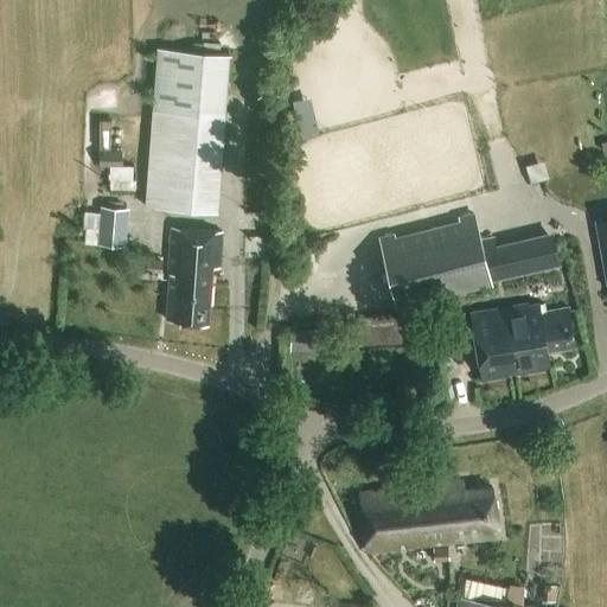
[(157,49),(145,206),(218,212),(230,53),(157,49)]
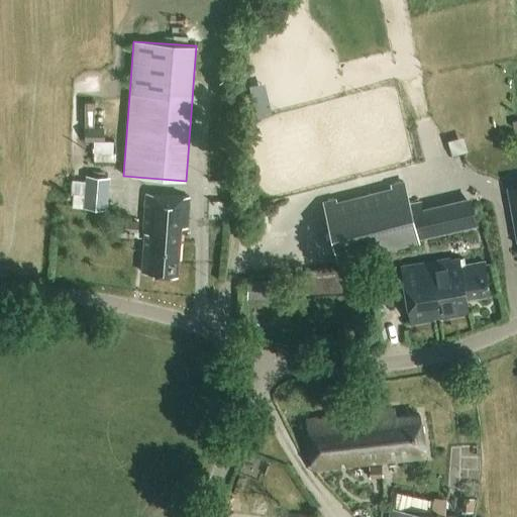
[(253,84),(263,115),(280,110),(271,79),(253,84)]
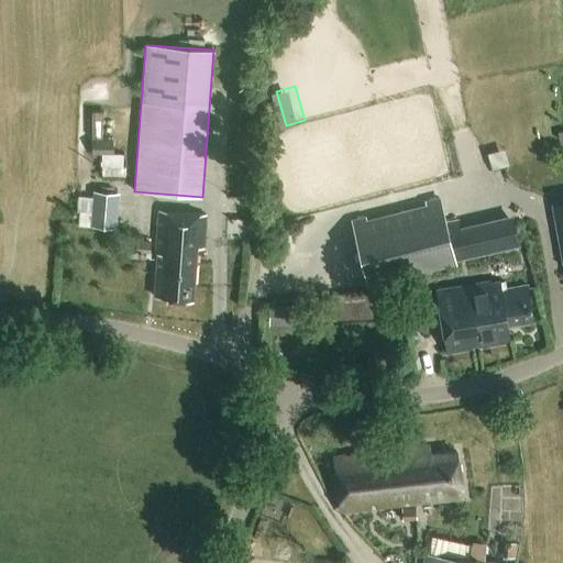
[(92,112),(92,155),(113,155),(113,140),(102,140),(102,112),(92,112)]
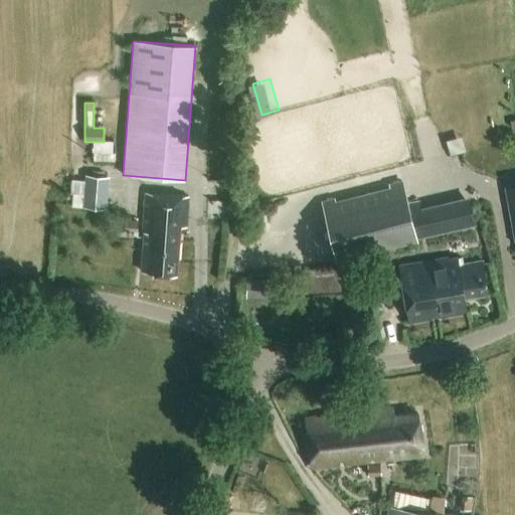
[(106,209),(109,177),(87,175),(83,195),(72,193),(71,206),(106,209)]
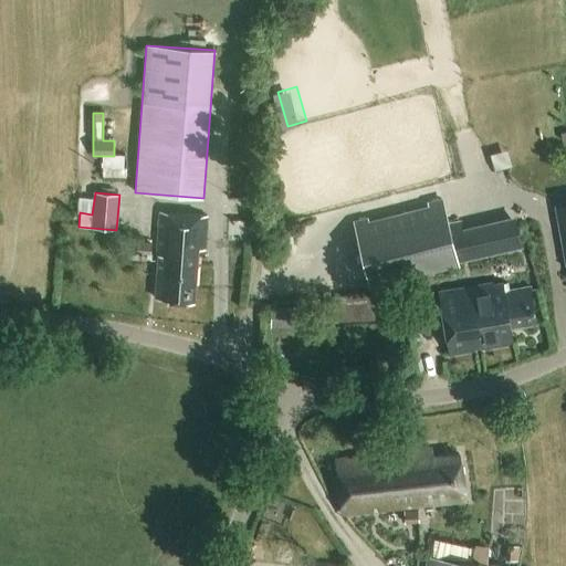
[(512,218),(462,230),(460,221),(449,223),(443,200),(355,221),(371,287),(520,252),(512,218)]
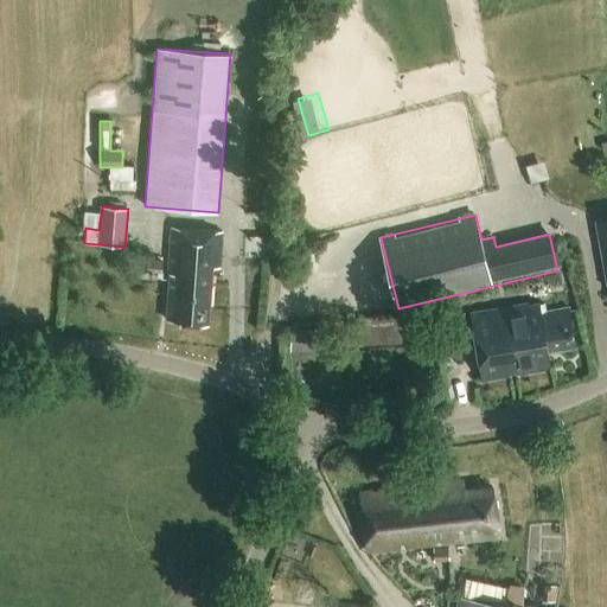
[(606,217),(596,219),(606,279),(606,217)]
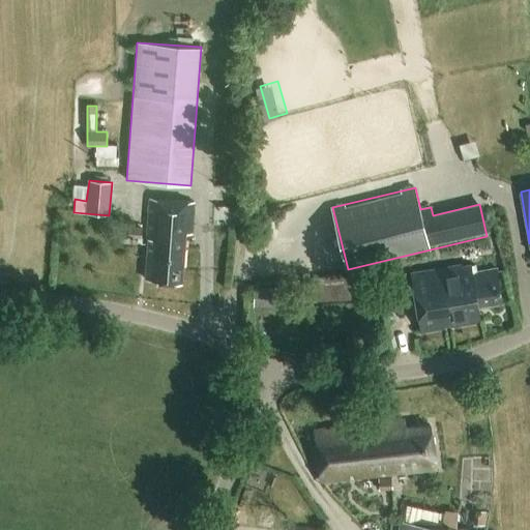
[(194,234),(196,199),(152,196),(146,280),(183,283),(186,233),(194,234)]
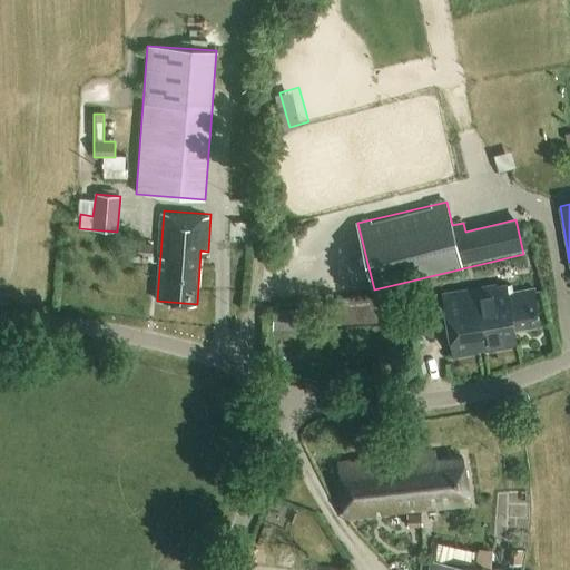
[(137,244),(136,256),(151,256),(153,245),(137,244)]
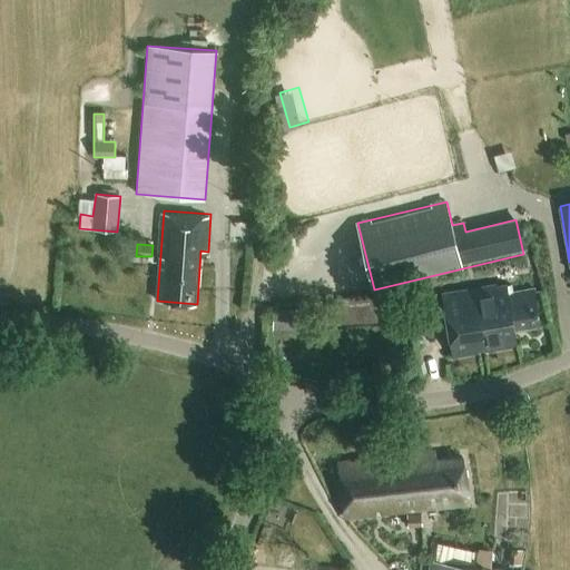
[(507,284),(443,294),(453,355),(517,346),(513,330),(536,326),(530,290),(508,293),(507,284)]
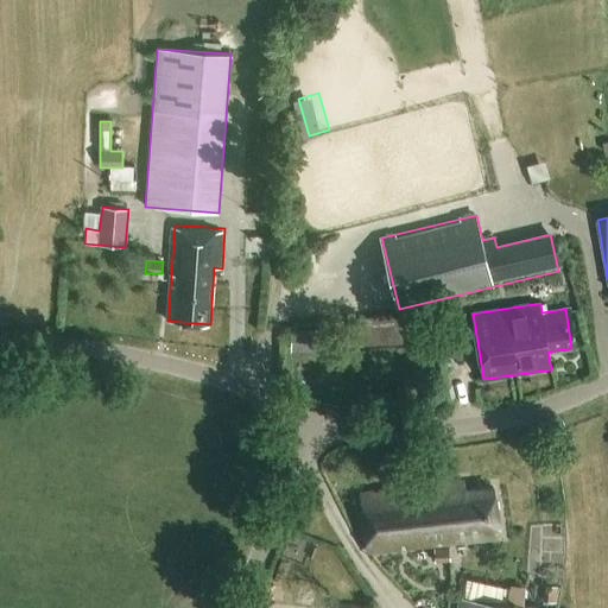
[(291,335),(291,353),(320,354),(321,336),(291,335)]
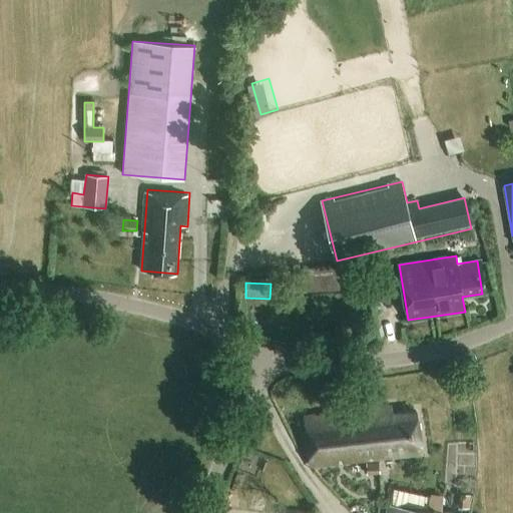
[(307,466),(422,455),(418,413),(394,415),(394,407),(349,411),(350,418),(337,420),(336,413),(303,416),(307,466)]
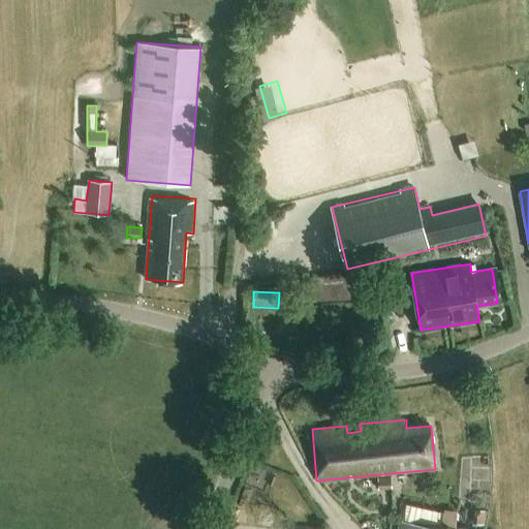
[(391,476),(376,477),(377,489),(392,488),(391,476)]
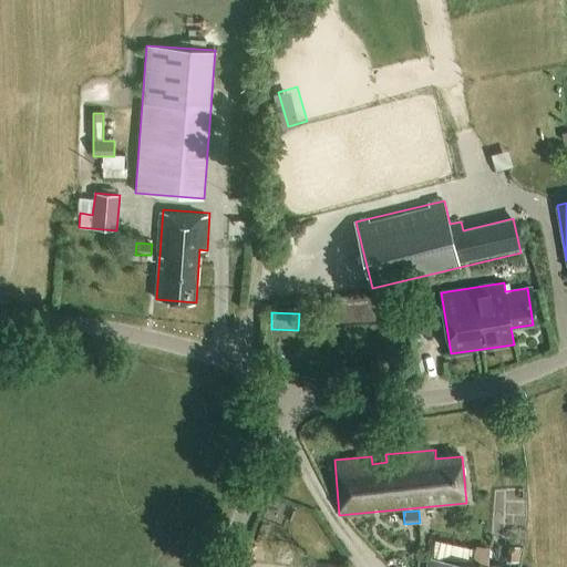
[(498,566),(488,566),(490,547),(475,546),(473,564),(467,564),(470,550),(465,547),(451,546),(452,543),(435,540),(433,559),(431,558),(429,566),(498,566)]
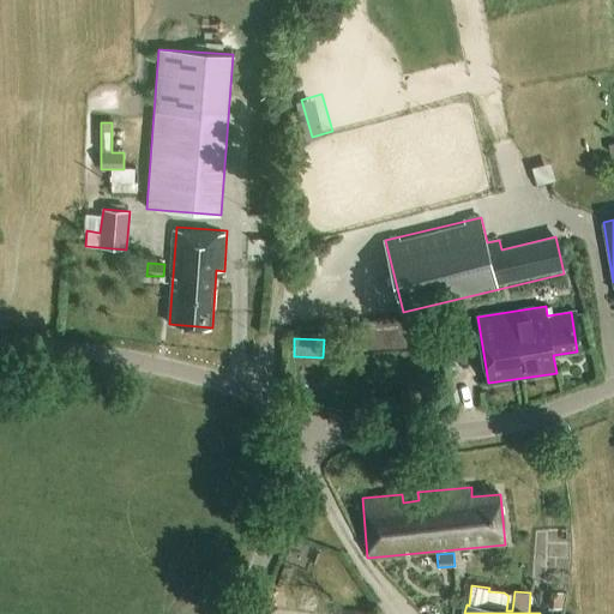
[(551,593),(548,608),(561,609),(564,594),(551,593)]
